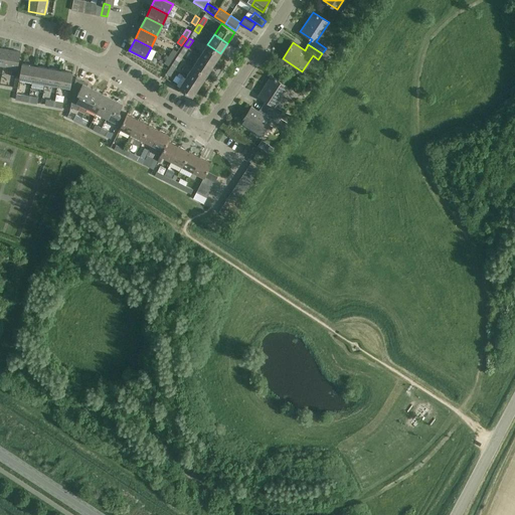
[(193,43),(189,48),(194,52),(198,47),(193,43)]
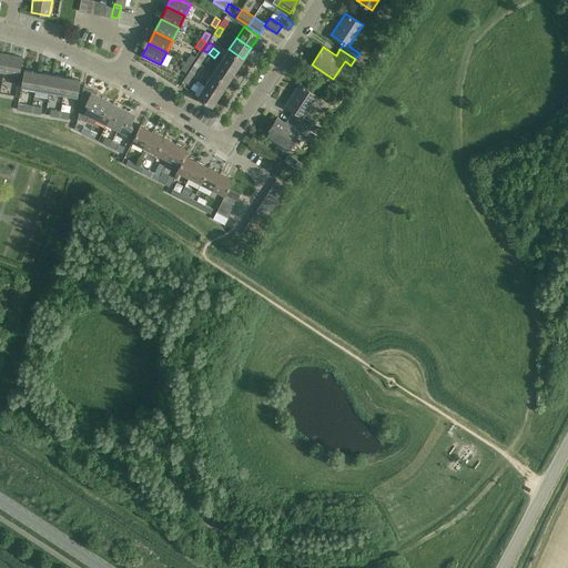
[(236,71),(243,59),(229,49),(221,61),(236,71)]
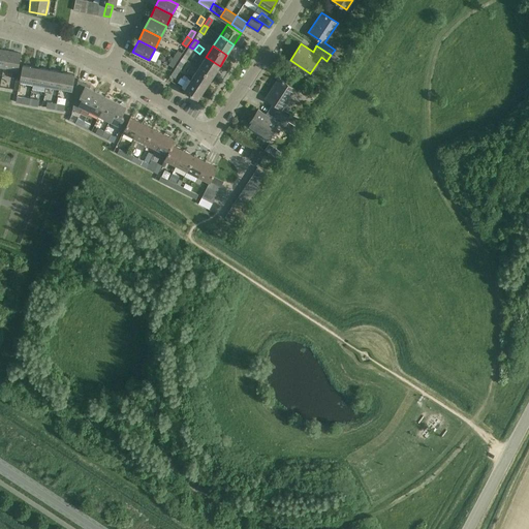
[(193,49),(189,47),(185,53),(189,56),(193,49)]
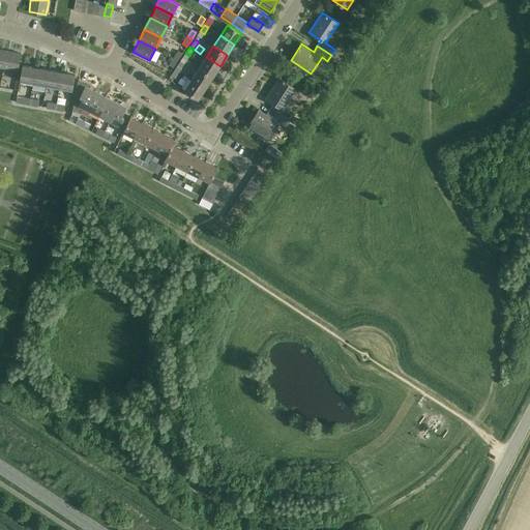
[(21,53),(6,51),(3,67),(12,69),(11,76),(17,77),(18,70),(21,53)]
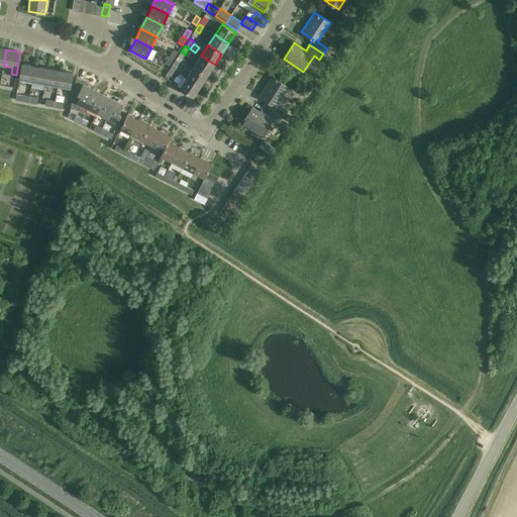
[(178,52),(174,49),(170,57),(174,59),(178,52)]
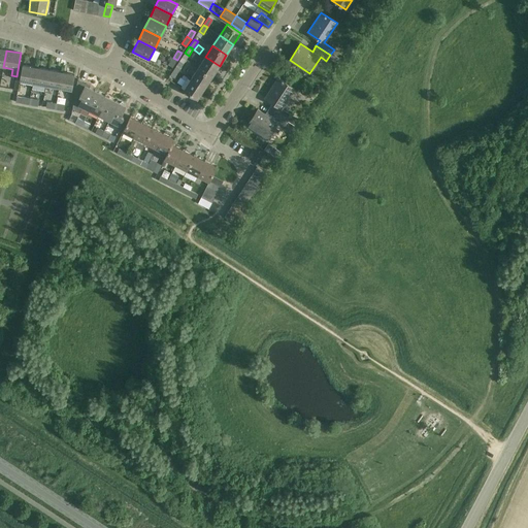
[(212,76),(220,66),(205,57),(198,68),(212,76)]
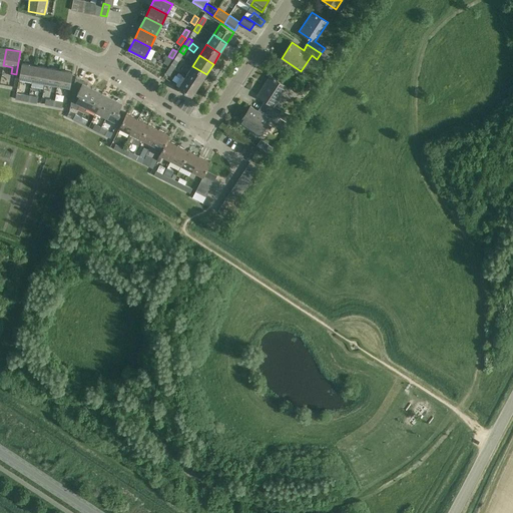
[(172,58),(168,56),(163,62),(167,65),(172,58)]
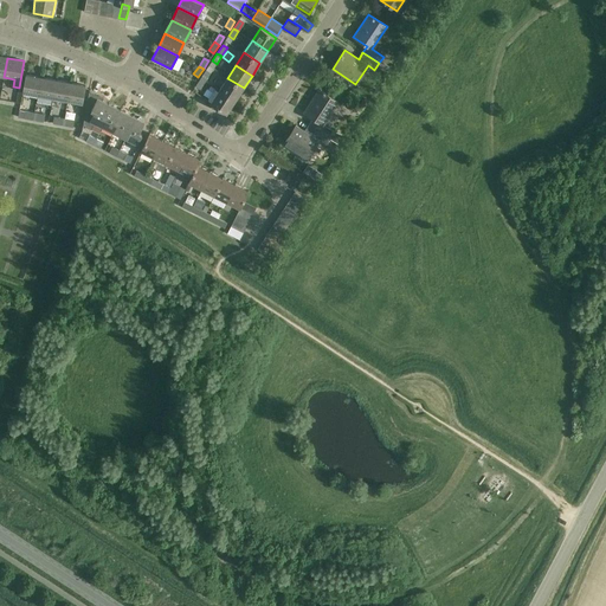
[(201,78),(205,81),(211,72),(206,70),(201,78)]
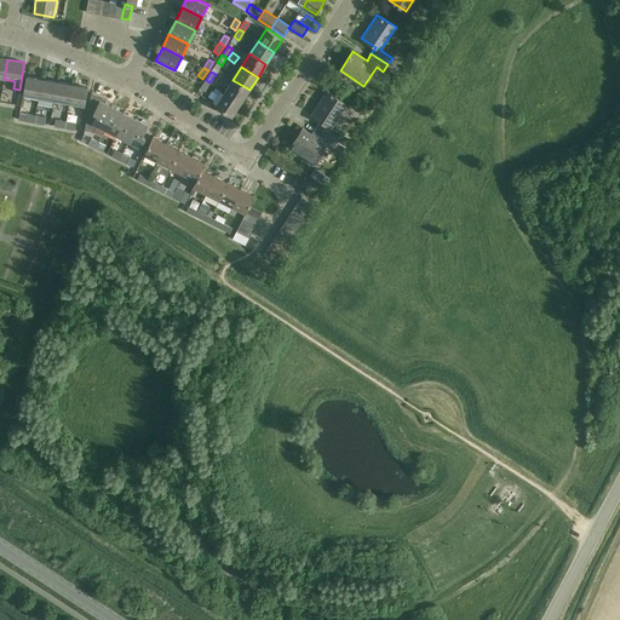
[(27,76),(23,95),(39,97),(42,79),(27,76)]
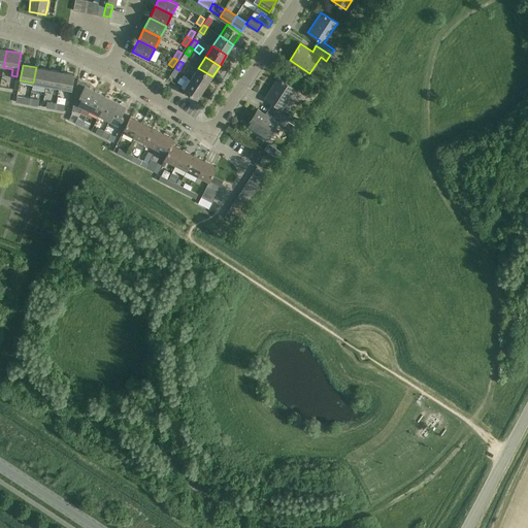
[(36,67),(33,83),(45,86),(48,70),(36,67)]
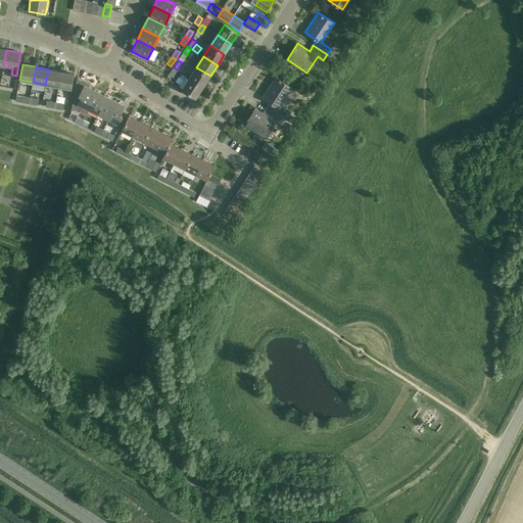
[(177,69),(174,67),(169,75),(173,77),(177,69)]
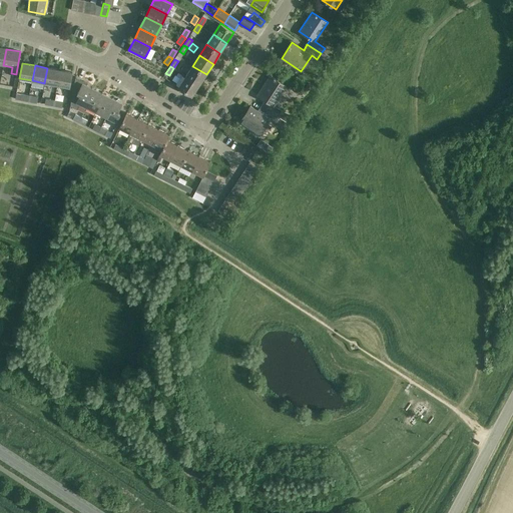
[(199,85),(206,74),(192,66),(185,76),(199,85)]
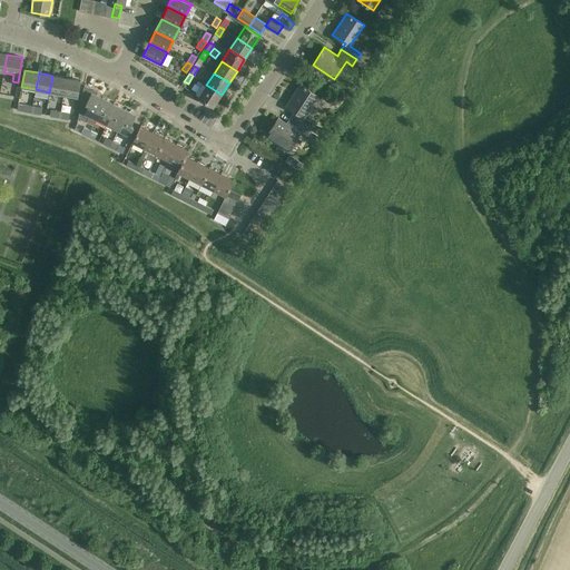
[(52,76),(49,92),(64,95),(67,78),(52,76)]
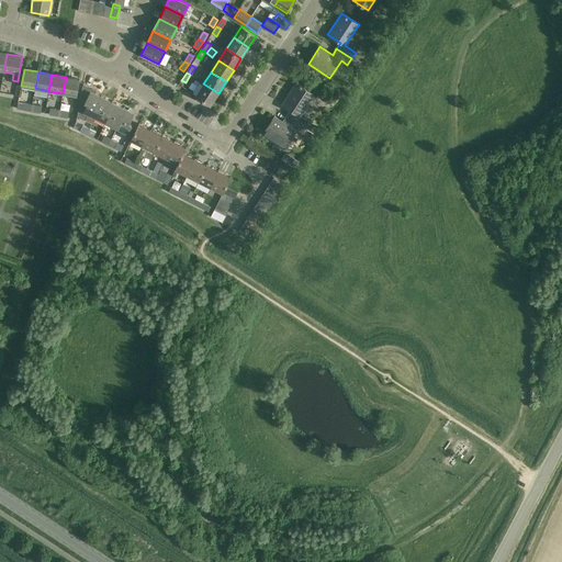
[(66,77),(63,93),(76,96),(79,79),(66,77)]
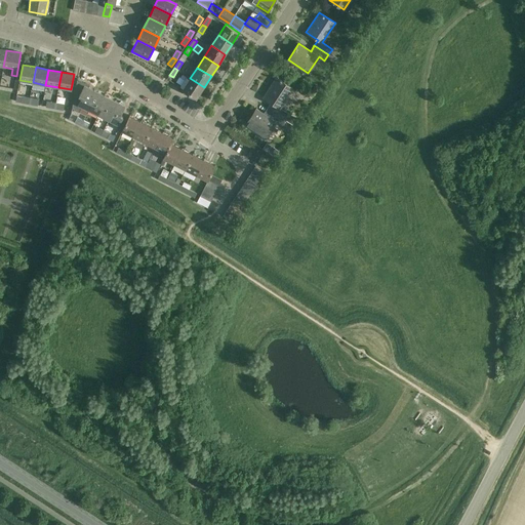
[(272,111),(286,120),(289,114),(280,108),(293,88),(277,77),(264,97),(275,105),(272,111)]
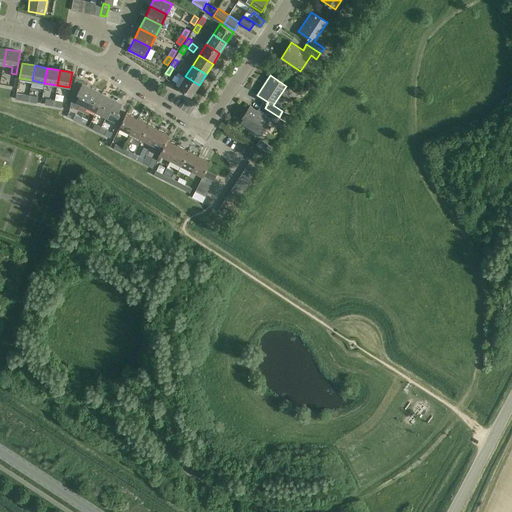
[(192,96),(199,85),(185,76),(178,87),(192,96)]
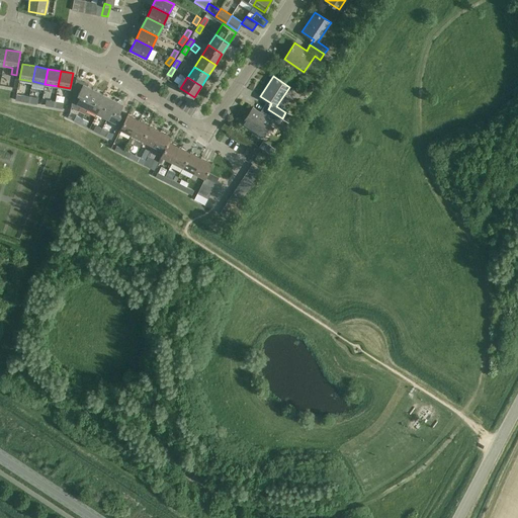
[(71,106),(78,110),(81,105),(87,108),(91,100),(88,98),(93,89),(87,86),(88,84),(76,78),(71,106)]
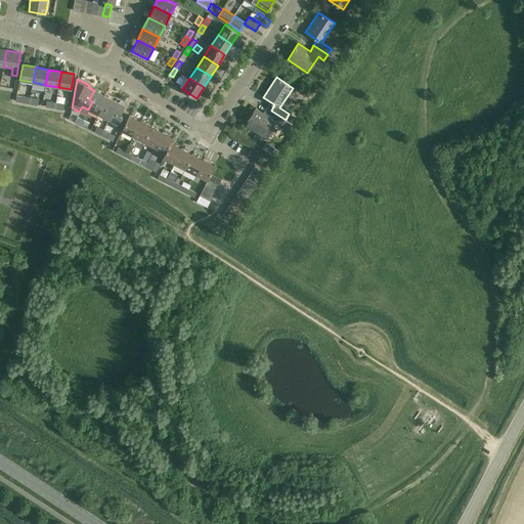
[(104,95),(94,90),(89,99),(92,101),(88,110),(98,115),(102,106),(99,104),(104,95)]
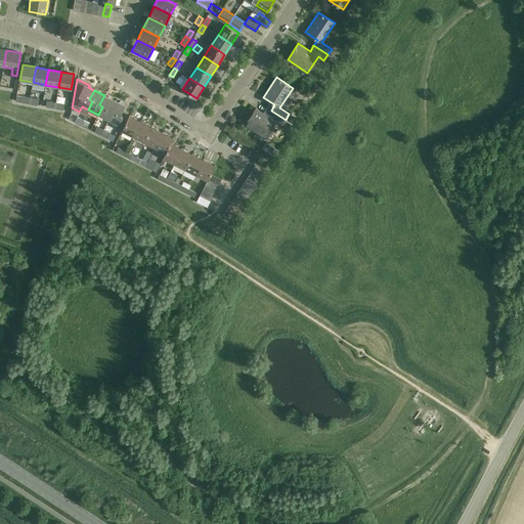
[(110,110),(115,100),(104,95),(99,104),(102,106),(98,115),(108,120),(113,112),(110,110)]
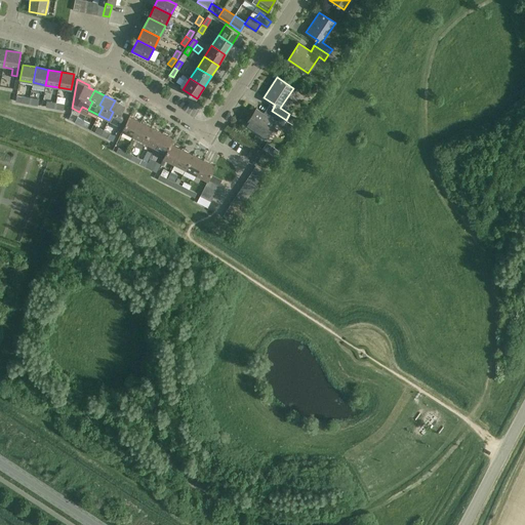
[(119,103),(115,101),(110,110),(113,112),(109,120),(119,125),(123,116),(121,115),(125,106),(124,105),(124,103),(120,102),(119,103)]
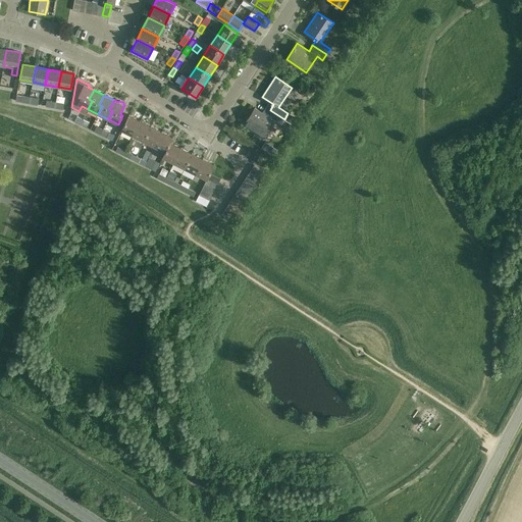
[(280,124),(284,119),(270,110),(266,115),(255,108),(244,124),(264,138),(274,121),(280,124)]
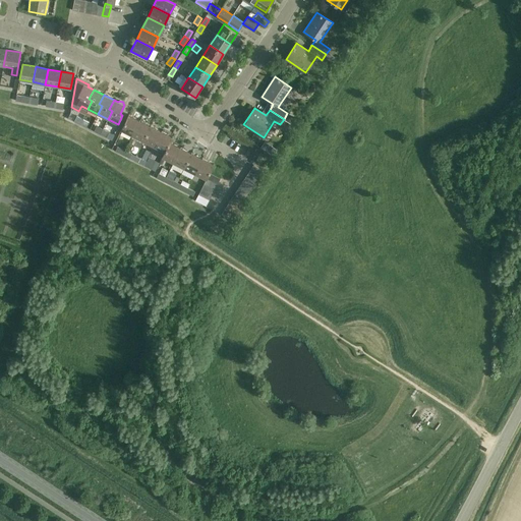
[(83,117),(97,123),(100,117),(87,111),(83,117)]
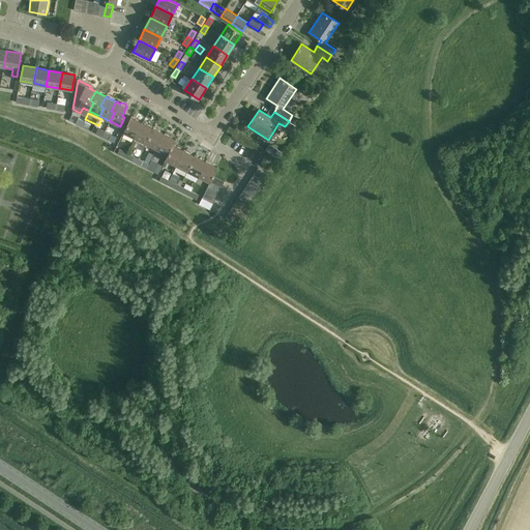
[(123,131),(135,138),(143,122),(130,116),(123,131)]
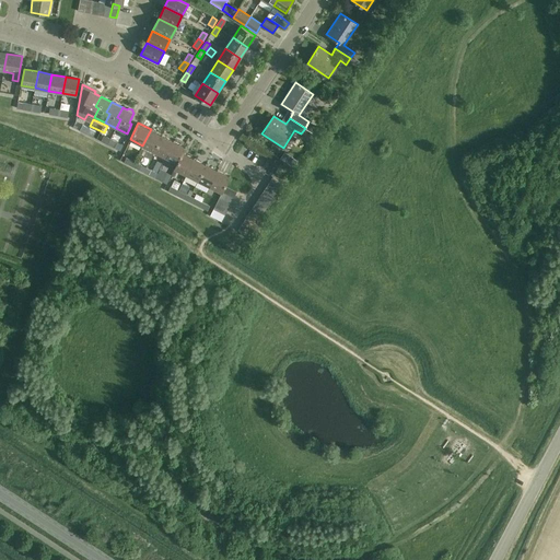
[(82,125),(80,130),(86,133),(89,128),(82,125)]
